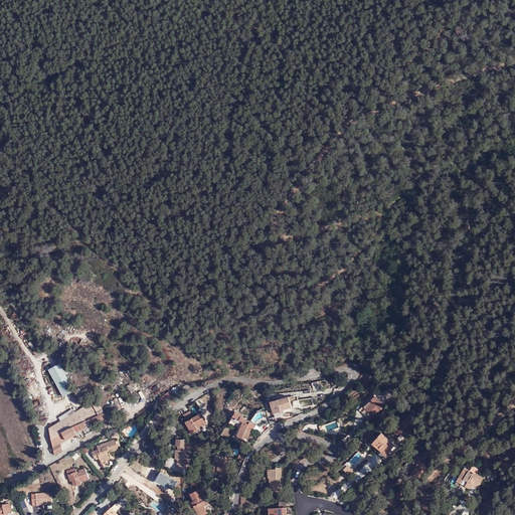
[(48,369),(51,376),(61,365),(60,363),(48,369)]
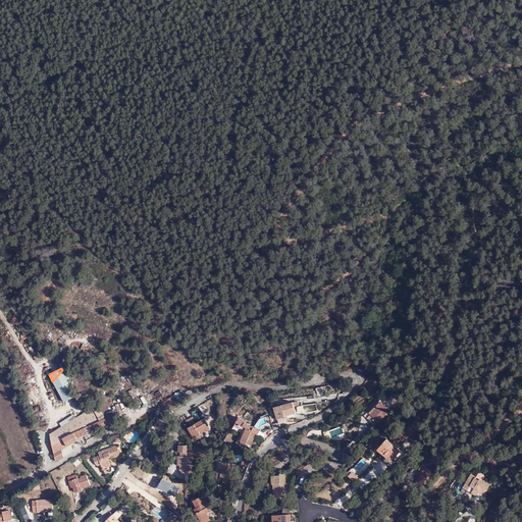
[(62,370),(52,381),(55,386),(64,402),(76,396),(67,379),(62,370)]
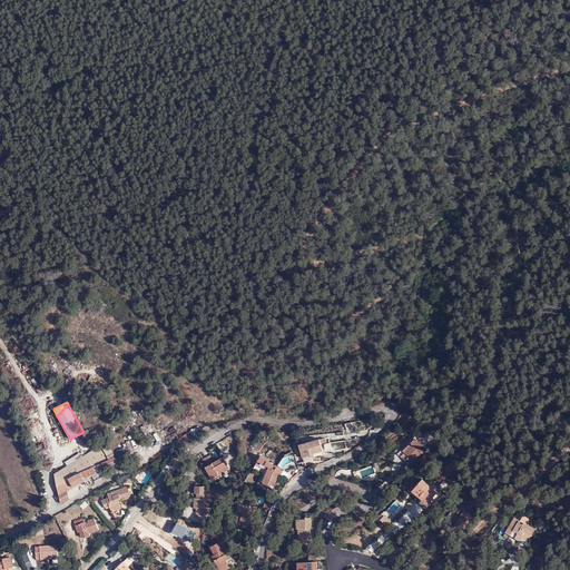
[(232,415),(228,412),(203,428),(205,432),(232,415)]
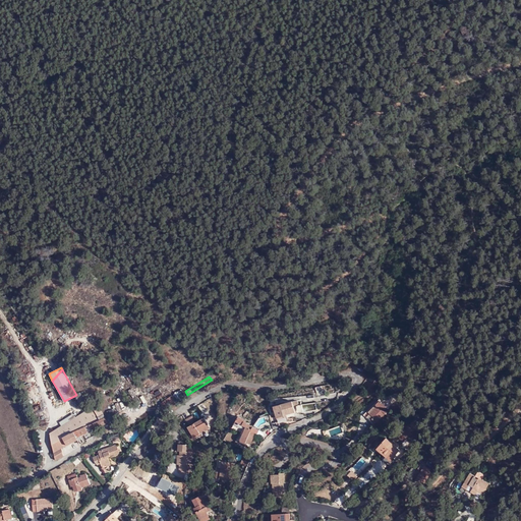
[(325,395),(323,386),(315,387),(317,396),(325,395)]
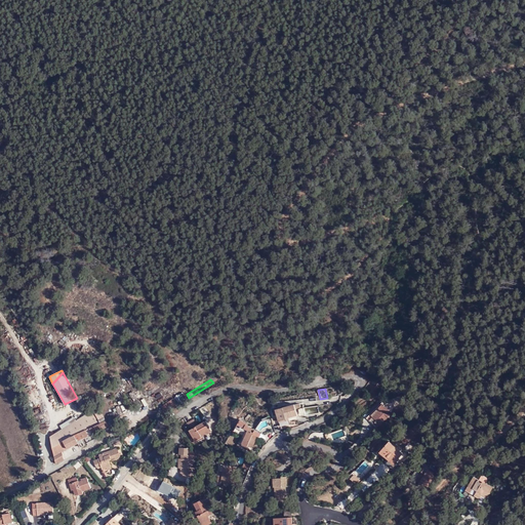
[(139,401),(133,392),(130,393),(136,403),(139,401)]
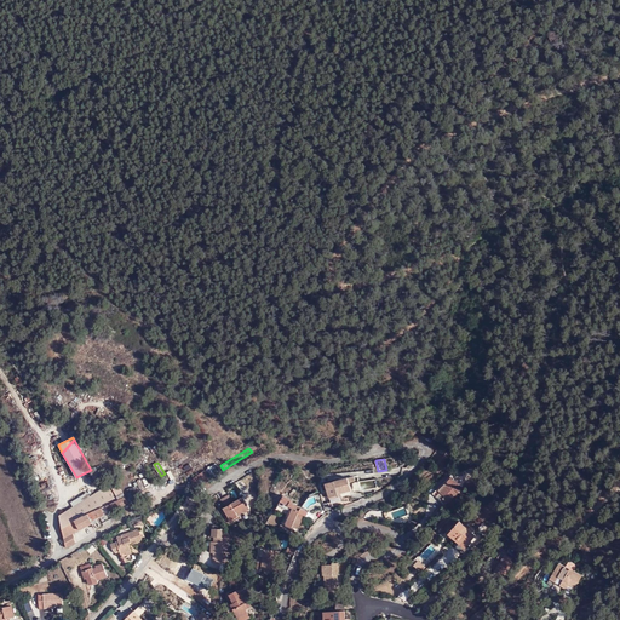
[(208,476),(205,470),(194,476),(189,469),(191,466),(189,463),(183,466),(188,475),(195,484),(208,476)]
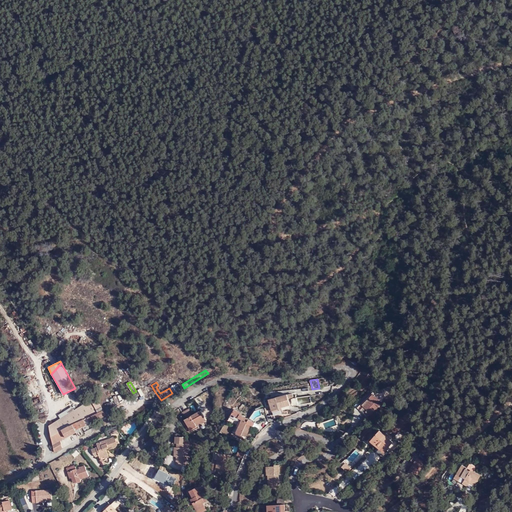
[(84,392),(80,385),(75,387),(79,394),(84,392)]
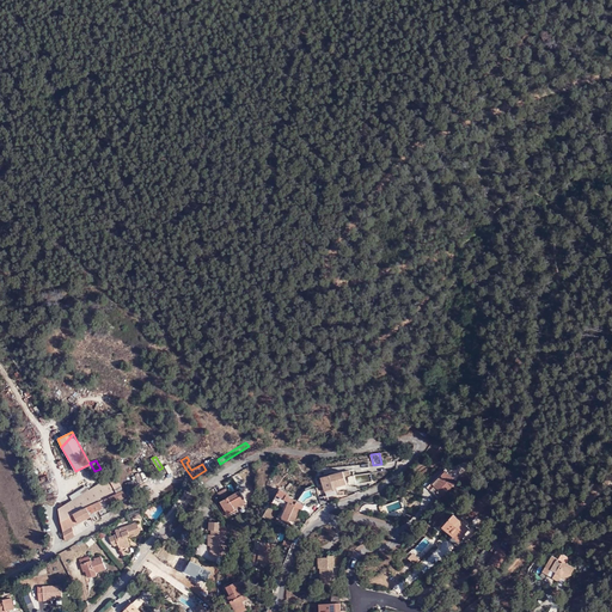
[(428,487),(430,489),(444,477),(441,475),(446,470),(445,469),(428,487)]
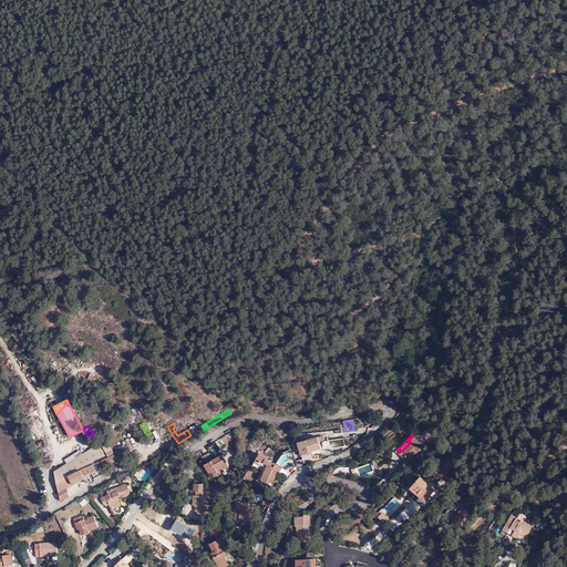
[(411,442),(399,453),(408,462),(414,454),(416,456),(420,453),(418,452),(423,445),(413,435),(409,440),(411,442)]
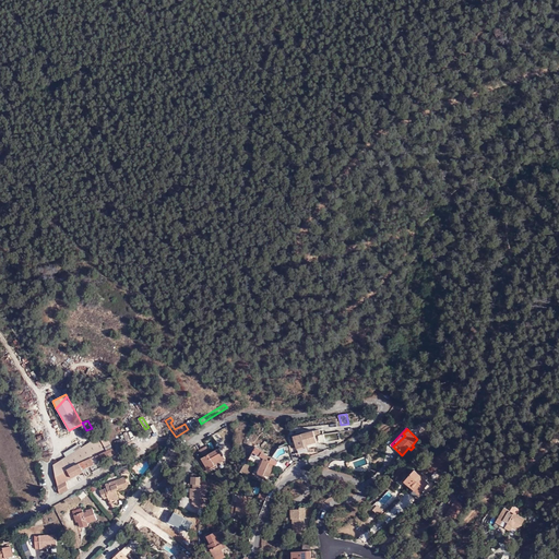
[(293,436),(296,448),(302,447),(305,447),(304,445),(317,442),(314,435),(313,430),(293,436)]
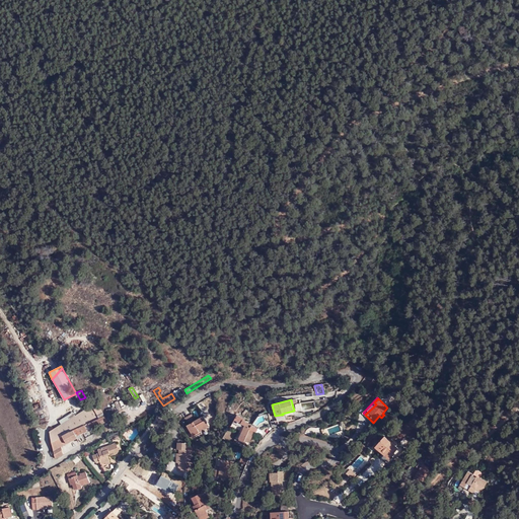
[(56,444),(58,456),(64,453),(63,446),(78,437),(81,441),(85,439),(82,433),(107,421),(98,400),(75,416),(74,414),(61,423),(62,424),(52,431),(54,436),(56,444)]
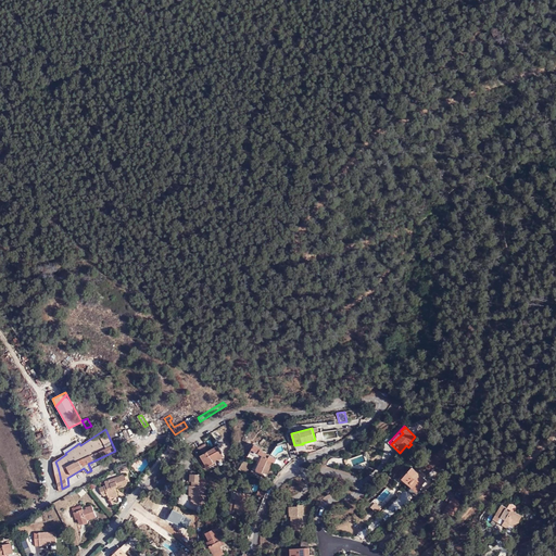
[(65,453),(79,443),(78,441),(64,451),(65,453)]
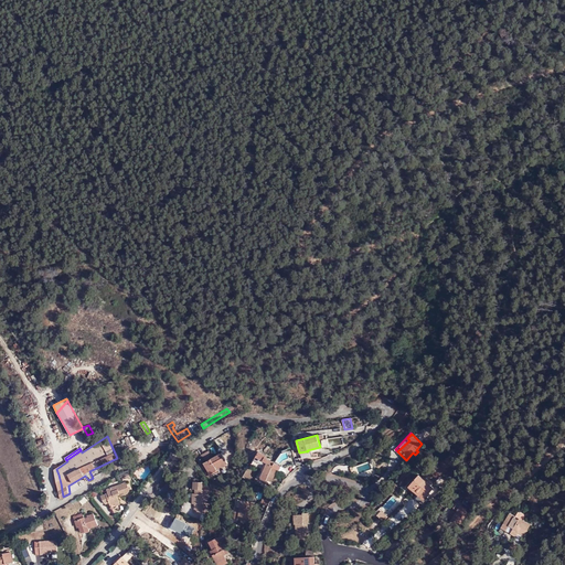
[(212,458),(209,450),(201,455),(204,462),(203,462),(210,475),(217,470),(217,469),(227,464),(221,452),(212,458)]
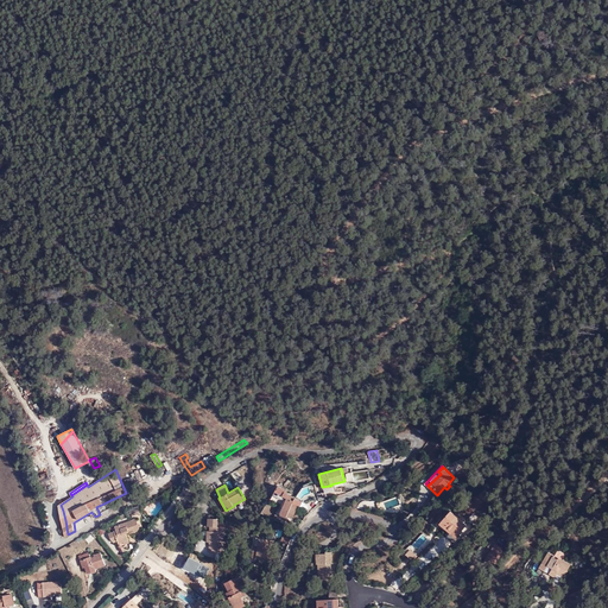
[(293,502),(295,498),(285,493),(286,491),(278,486),(273,495),(285,501),(280,514),(289,518),(289,517),(292,519),(299,505),(293,502)]
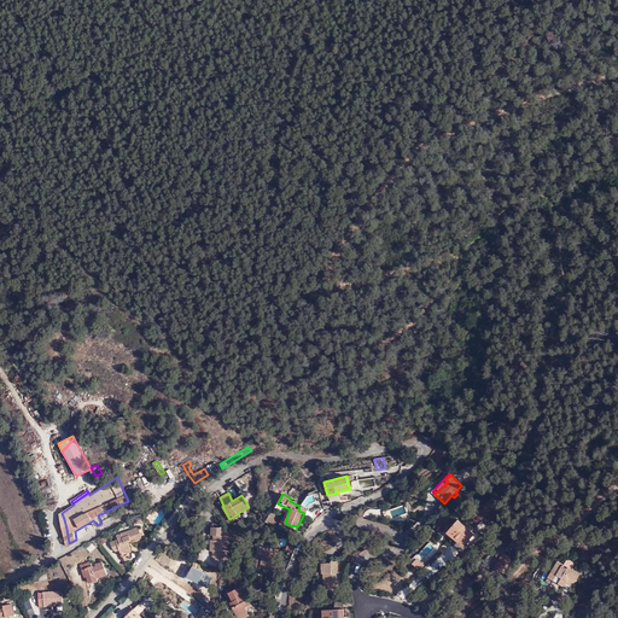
[(290,509),(278,503),(275,507),(285,513),(281,522),(285,523),(290,509)]
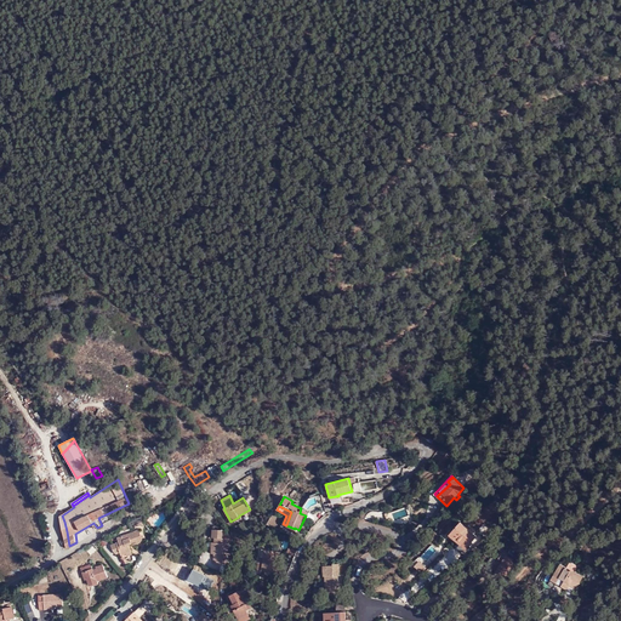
[(134,512),(131,508),(103,524),(106,527),(134,512)]
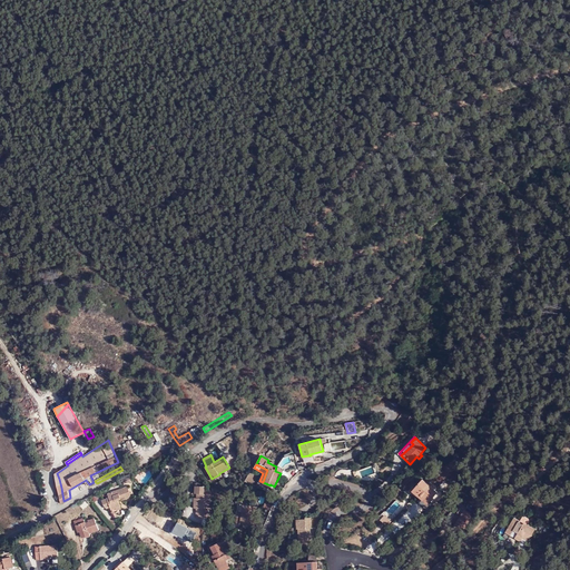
[(438,492),(422,479),(413,489),(429,502),(438,492)]
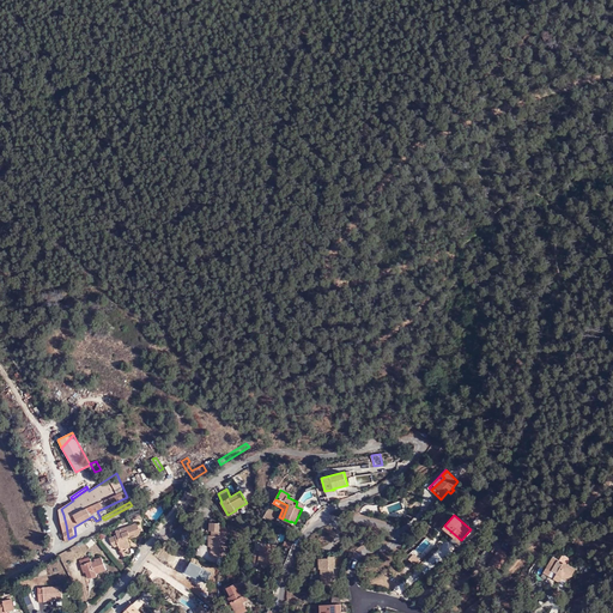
[(120,548),(125,546),(129,545),(127,539),(127,538),(129,536),(131,538),(141,534),(137,523),(116,532),(117,534),(109,538),(111,542),(115,547),(119,546),(120,548)]
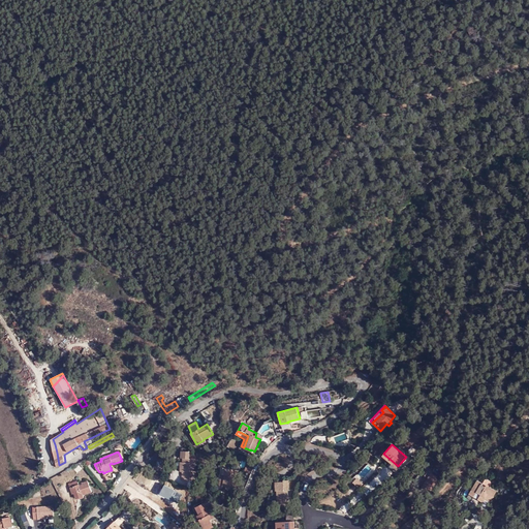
[(192,467),(194,467),(195,458),(189,458),(189,452),(181,452),(181,456),(182,456),(182,462),(184,462),(184,471),(182,471),(182,480),(192,480),(192,472),(192,467)]
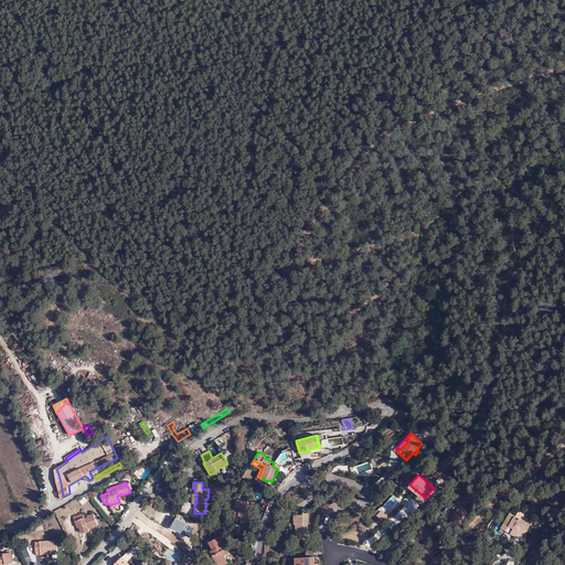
[(408,487),(411,489),(424,500),(425,498),(409,484),(408,487)]
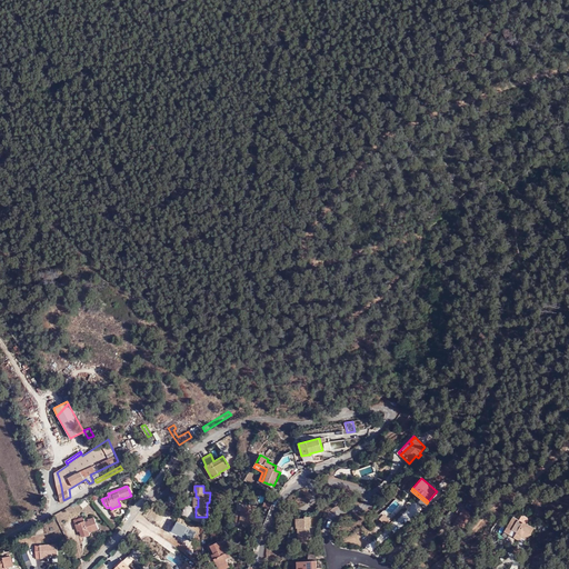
[(237,522),(252,525),(253,521),(256,521),(258,506),(240,502),(237,522)]
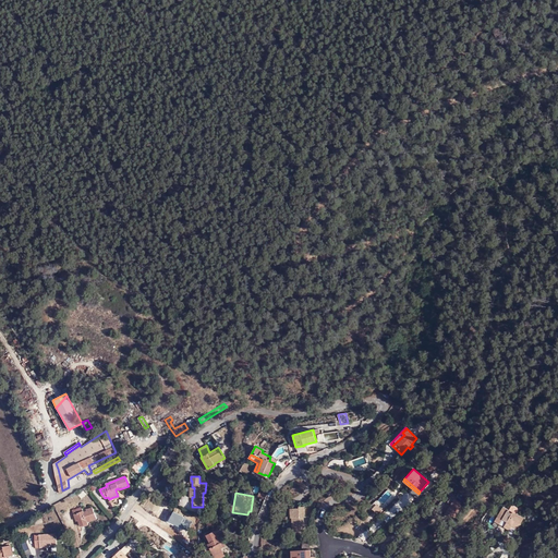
[(461,502),(451,496),(441,511),(451,518),(452,517),(456,518),(463,506),(460,504),(461,502)]
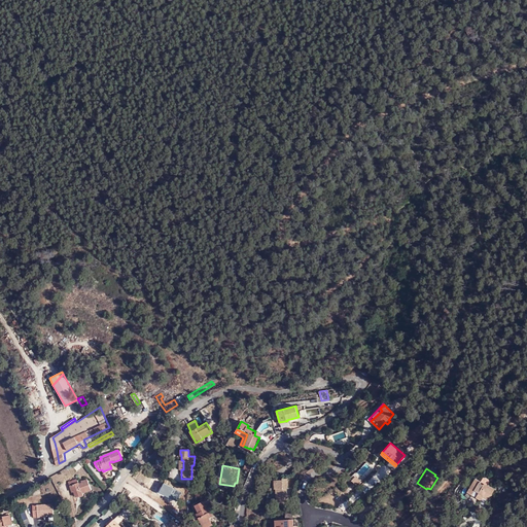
[(278,489),(279,501),(288,501),(288,495),(287,495),(286,488),(288,488),(287,478),(282,478),(282,479),(276,480),(276,489),(278,489)]
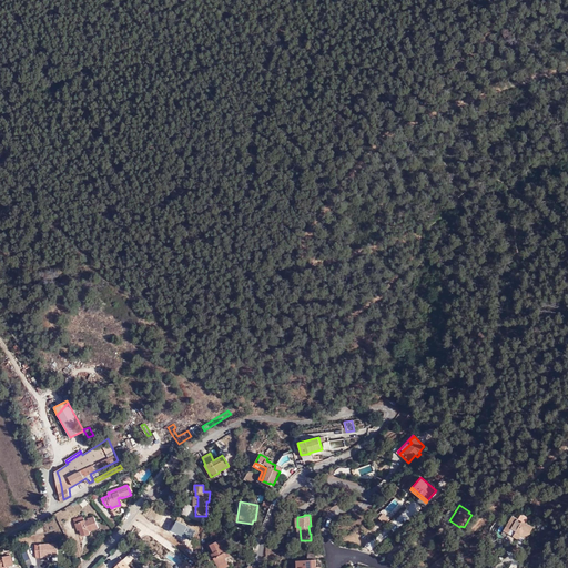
[(74,519),(77,528),(79,528),(80,530),(82,536),(90,533),(90,531),(99,528),(94,516),(88,518),(89,519),(85,521),(83,516),(74,519)]
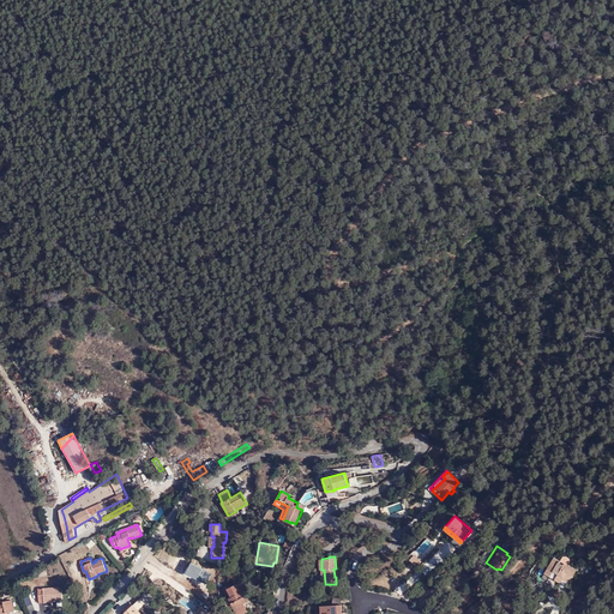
[(576,571),(553,558),(542,577),(548,581),(549,577),(561,583),(554,596),(559,599),(576,571)]
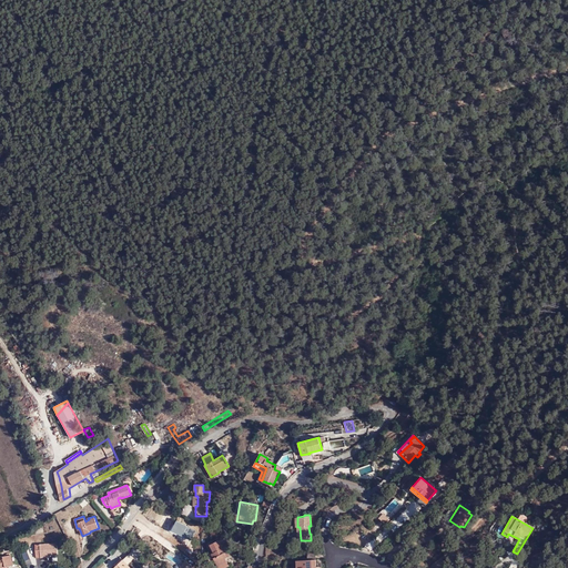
[(214,553),(212,553),(219,567),(224,567),(230,566),(226,558),(227,558),(224,553),(219,540),(210,544),(214,553)]
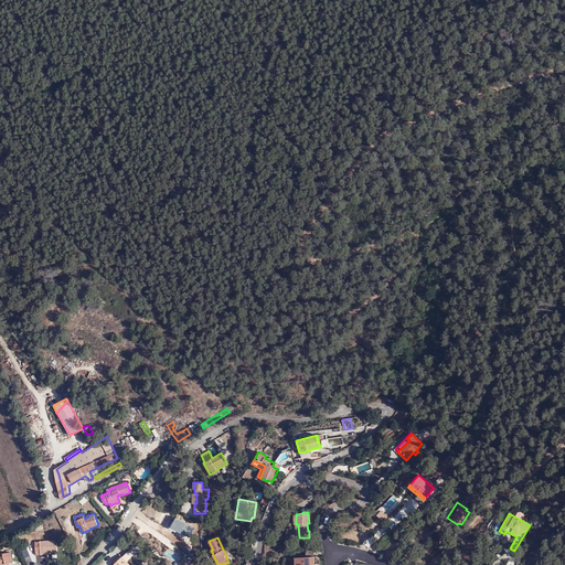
[(35,541),(35,552),(49,552),(57,552),(57,541),(35,541)]
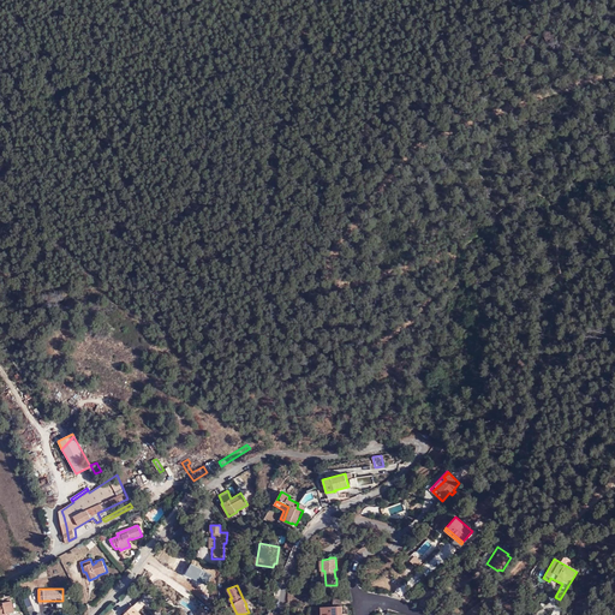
[(237,614),(230,598),(227,599),(226,601),(226,603),(226,604),(226,607),(234,614),(237,614)]
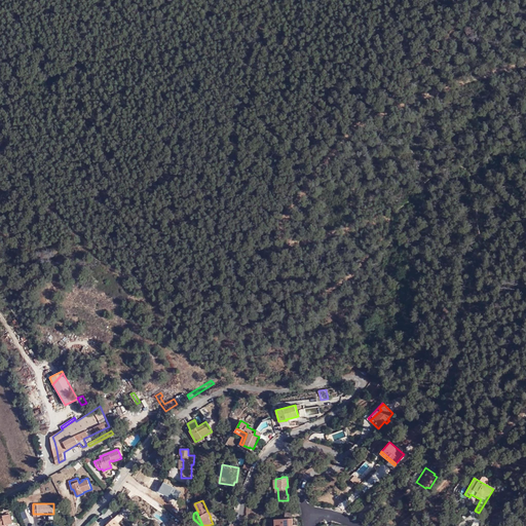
[(10,514),(0,515),(0,525),(4,525),(11,524),(10,514)]
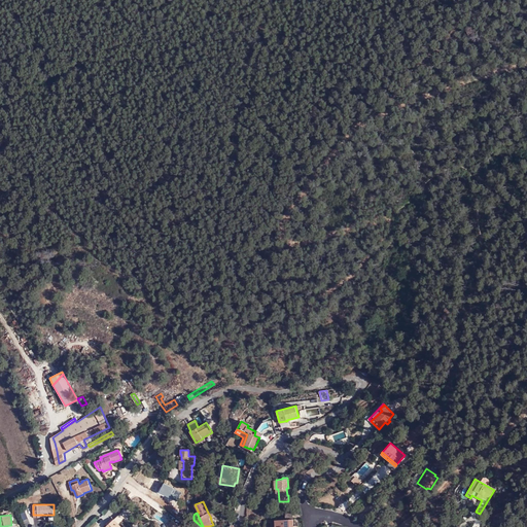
[(182,526),(168,518),(162,526),(182,526)]
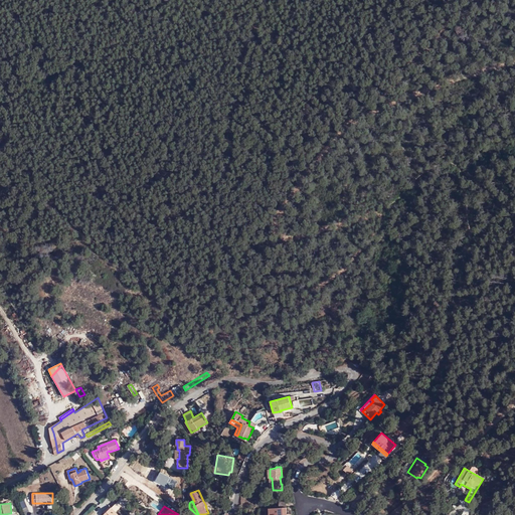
[(286,506),(285,507),(280,507),(265,508),(266,514),(269,514),(287,514),(287,513),(286,506)]
